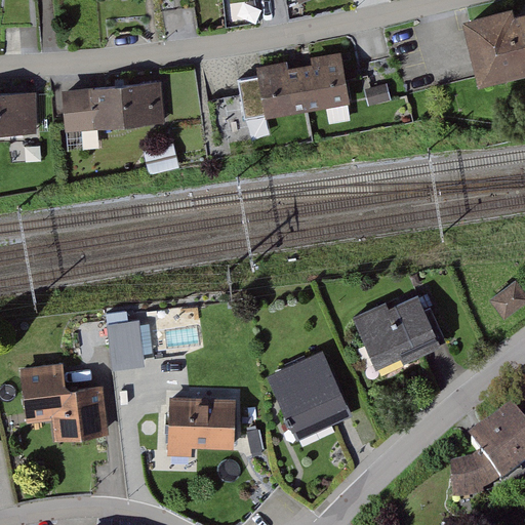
[(514,2),(465,13),(480,79),(524,68),(524,6),(515,9),(514,2)]
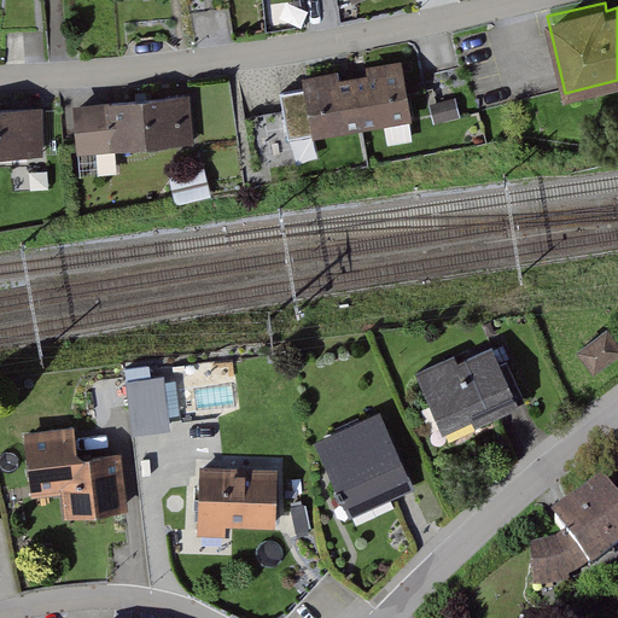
[(402,66),(304,81),(313,138),(410,122),(402,66)]
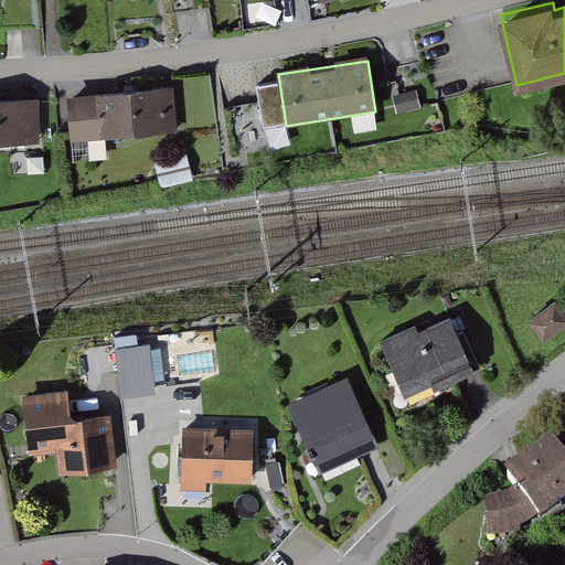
[(173,86),(64,95),(68,140),(177,131),(173,86)]
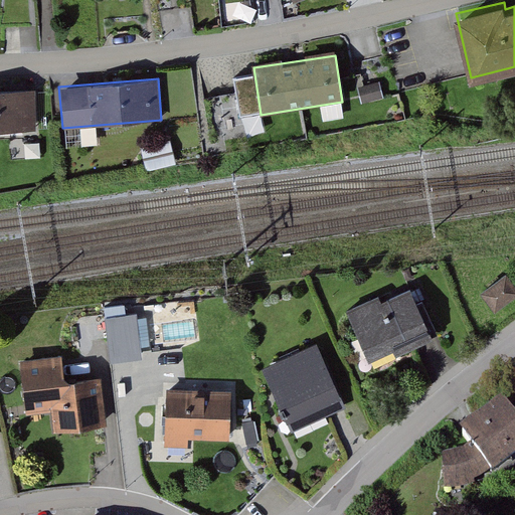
[(379,86),(357,91),(361,106),(383,101),(379,86)]
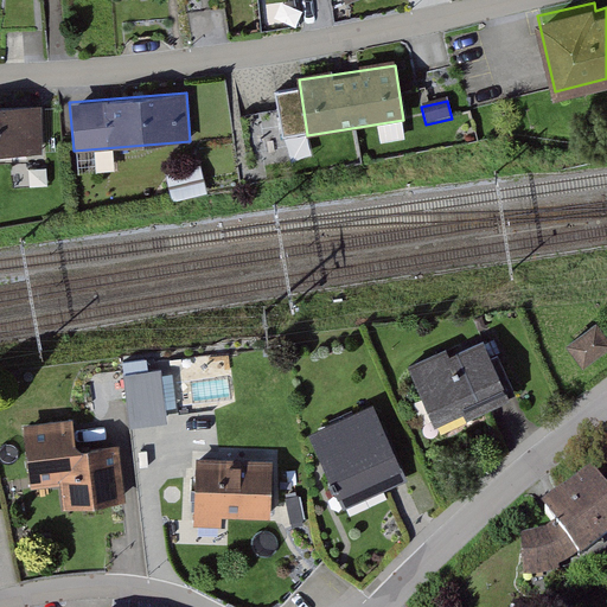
[(40,108),(0,107),(0,154),(42,155),(40,108)]
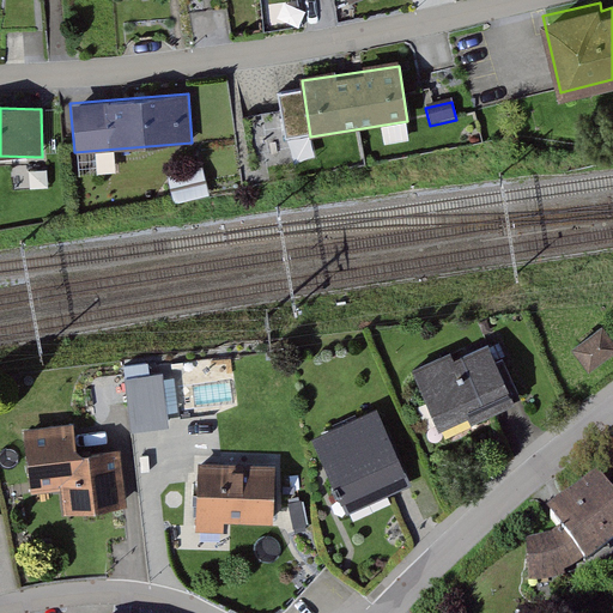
[(612,346),(600,327),(570,347),(587,372),(612,354),(612,346)]
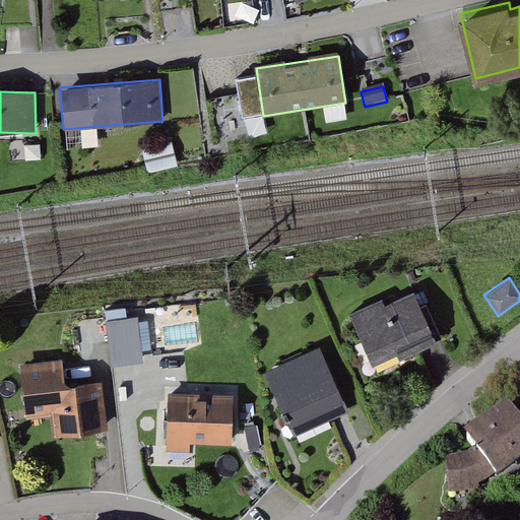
[(379,299),(345,316),(372,368),(393,356),(397,365),(438,344),(412,291),(383,307),(379,299)]
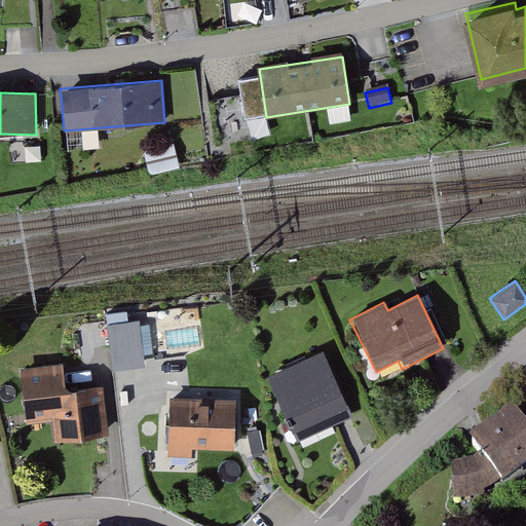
[(174,350),(205,348),(202,304),(171,307),(174,350)]
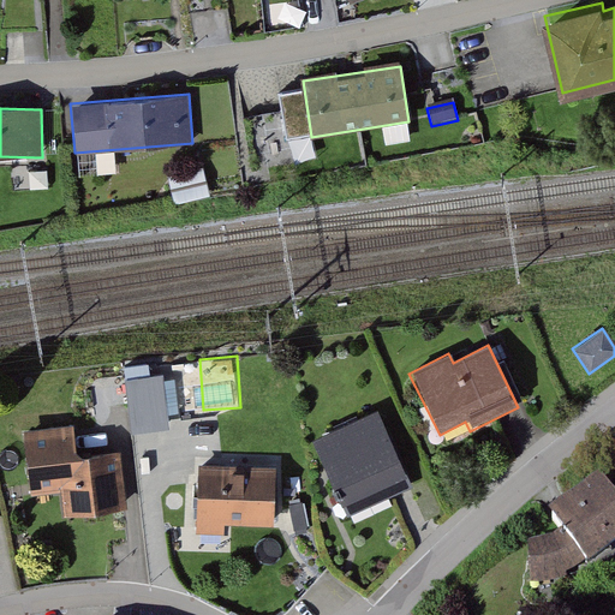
[(178,424),(175,358),(129,360),(131,425),(178,424)]
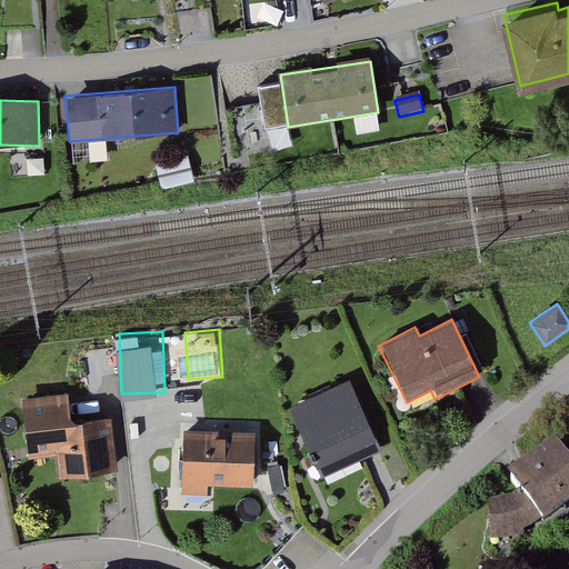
[(347,379),(288,407),(321,478),(380,450),(347,379)]
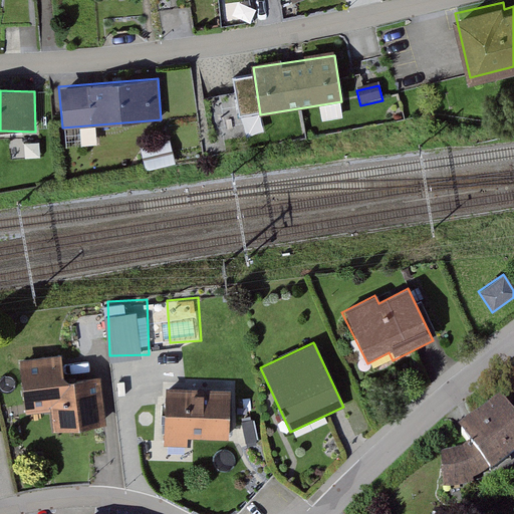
[(59,354),(20,359),(27,415),(52,411),(54,433),(106,427),(100,374),(62,379),(59,354)]
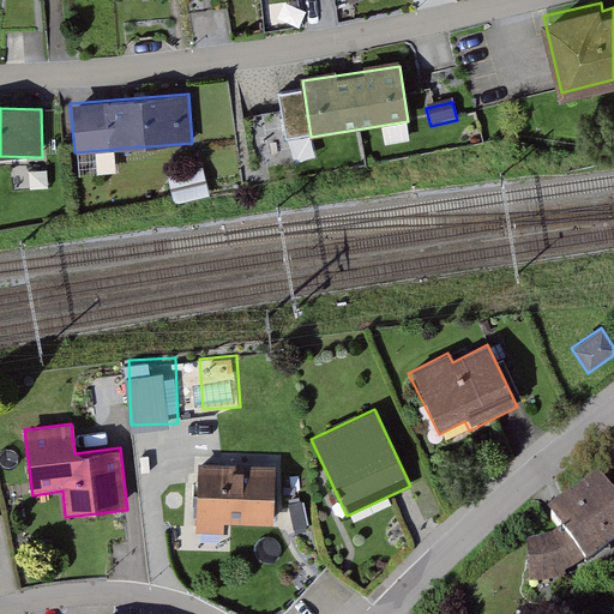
[(275,465),(196,464),(196,535),(226,535),(226,524),(274,524),(275,465)]
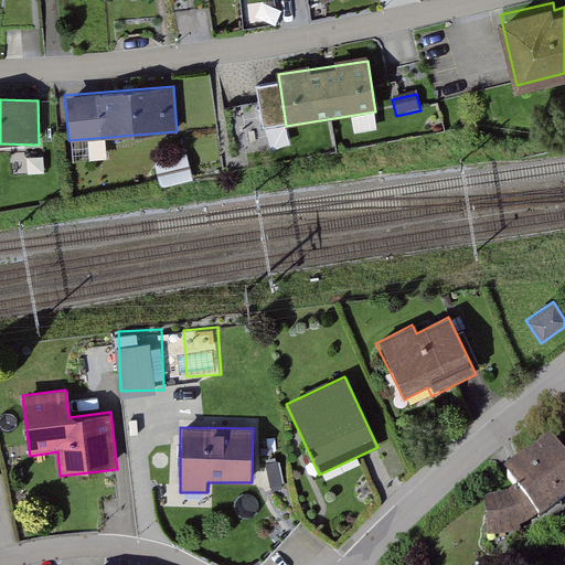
[(564,502),(564,460),(547,438),(500,476),(513,492),(502,498),(484,499),(487,540),(511,536),(539,525),(564,502)]
